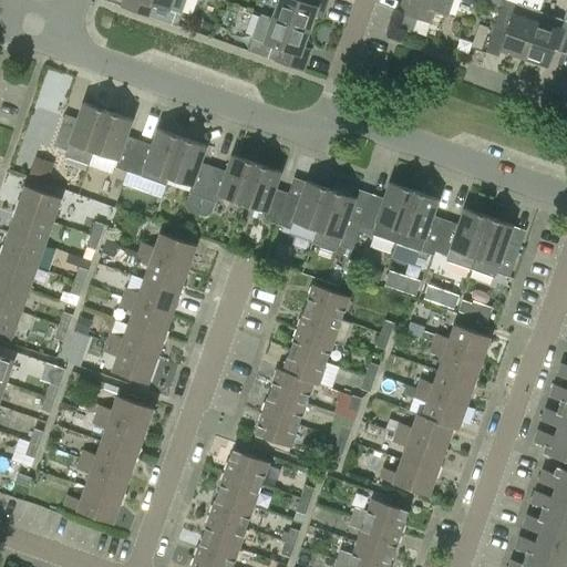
[(186,0),(124,0),(122,7),(178,26),(186,0)]
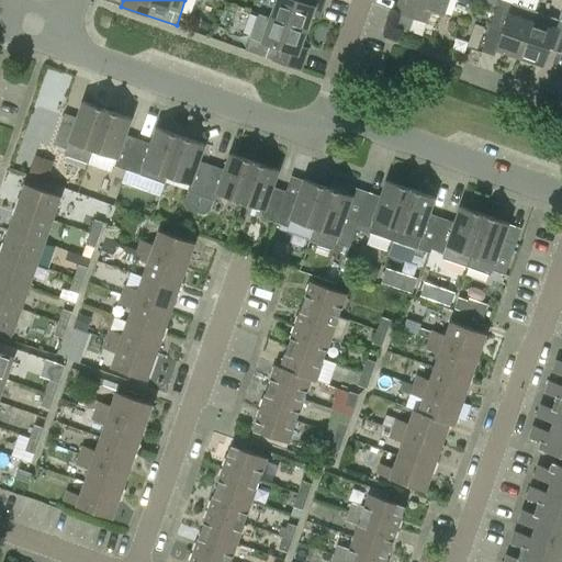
[(315,7),(323,10),(325,0),(277,0),(270,18),(307,31),(315,7)]
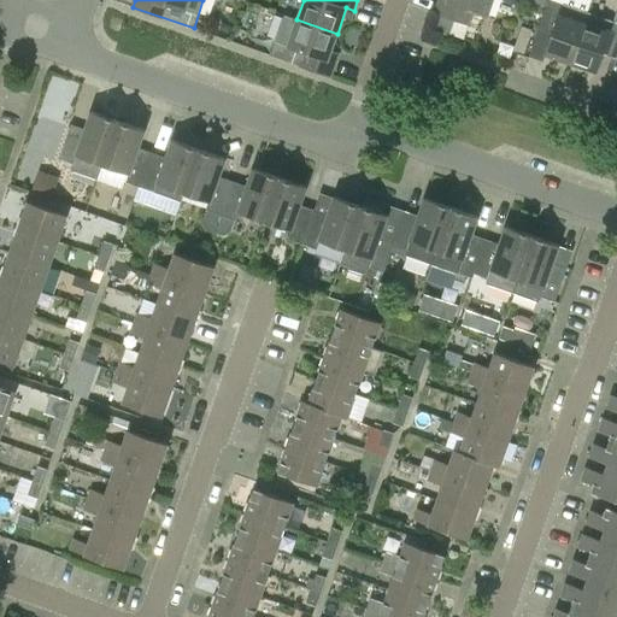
[(468,24),(472,10),(487,16),(492,0),(447,0),(446,0),(439,0),(435,12),(468,24)]
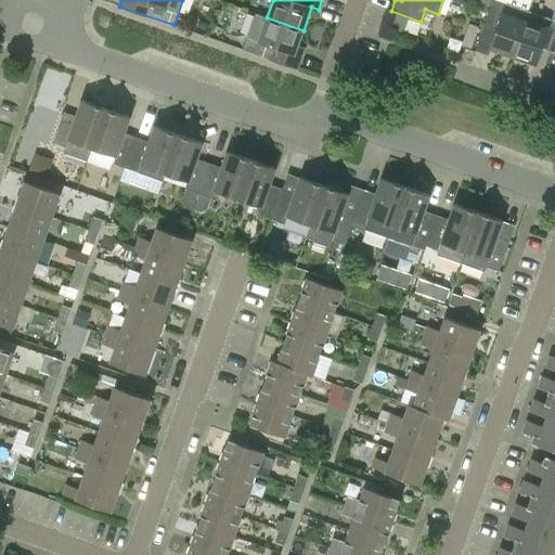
[(485,28),(497,31),(491,49),(513,56),(529,11),(497,0),(493,0),(492,5),(485,28)]
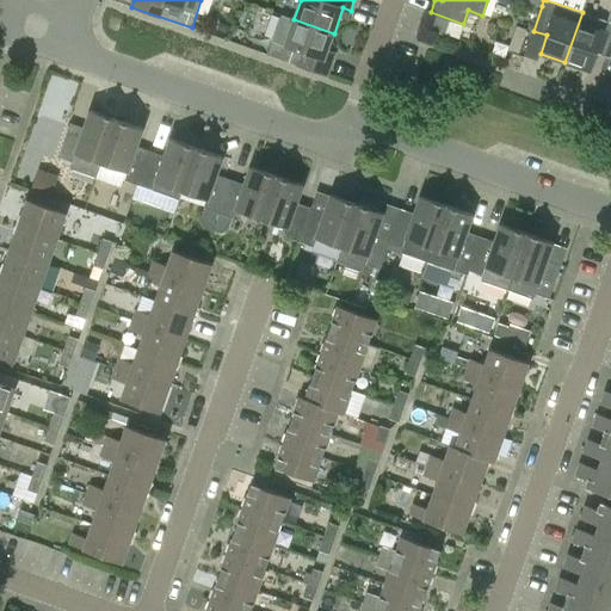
[(591,71),(597,53),(610,57),(610,54),(610,22),(582,12),(565,62),(591,71)]
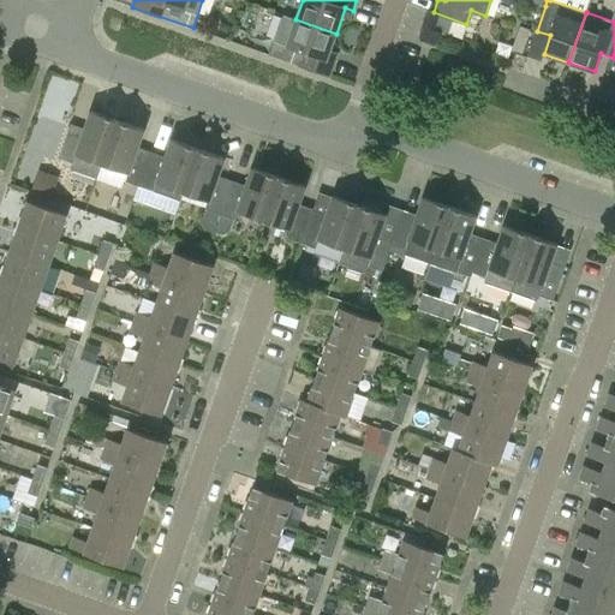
[(329,76),(335,61),(327,59),(336,34),(296,19),(282,15),(268,54),(329,76)]
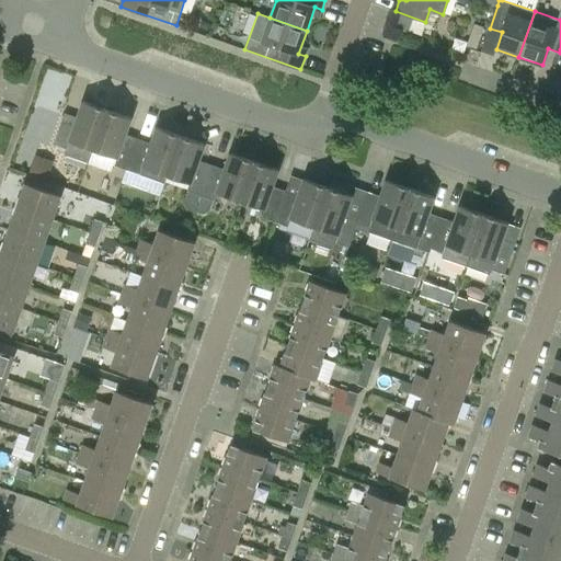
[(54,145),(67,149),(65,155),(88,163),(93,150),(107,110),(83,101),(76,123),(63,118),(54,145)]
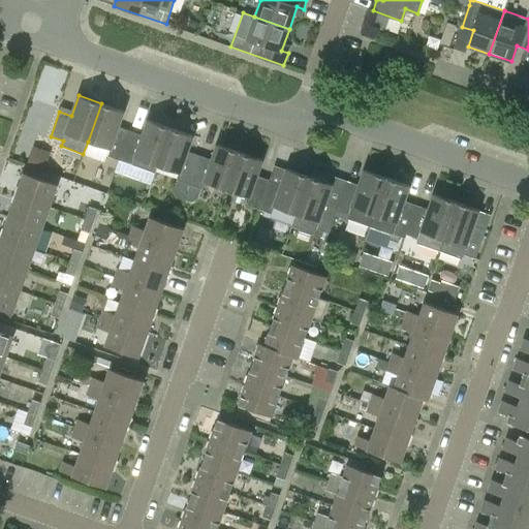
[(107,156),(120,160),(129,135),(117,131),(124,112),(101,103),(88,142),(111,150),(107,156)]
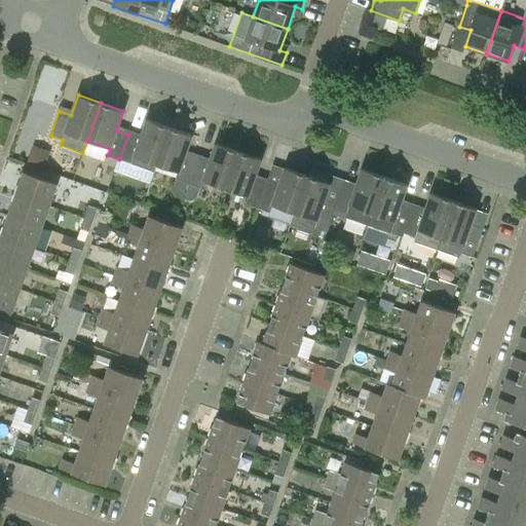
[(154,172),(156,164),(170,127),(147,119),(140,139),(128,135),(119,159),(132,163),(154,172)]
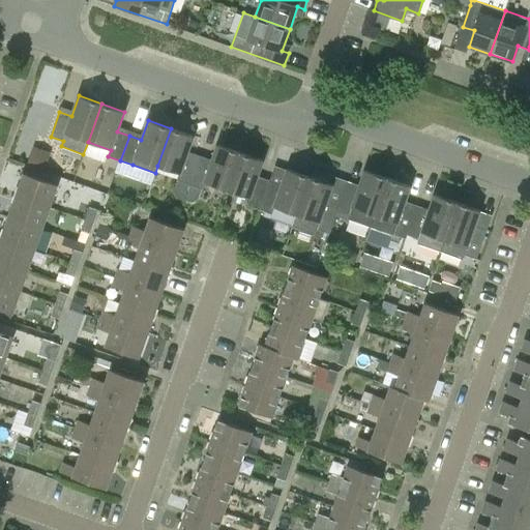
[(180,173),(178,180),(189,185),(199,160),(187,156),(194,136),(171,128),(157,166),(180,173)]
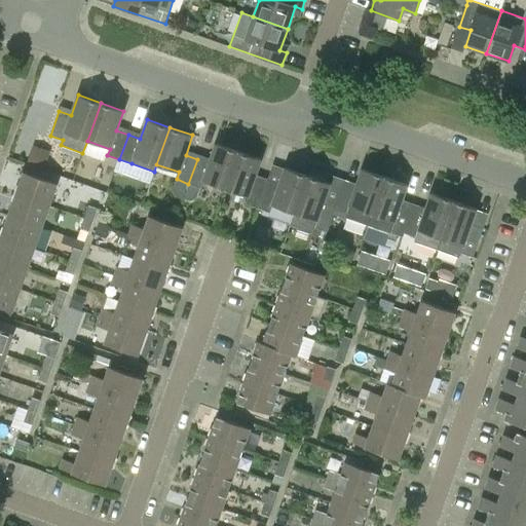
[(200,188),(203,181),(225,188),(238,151),(216,143),(210,163),(197,159),(188,184),(200,188)]
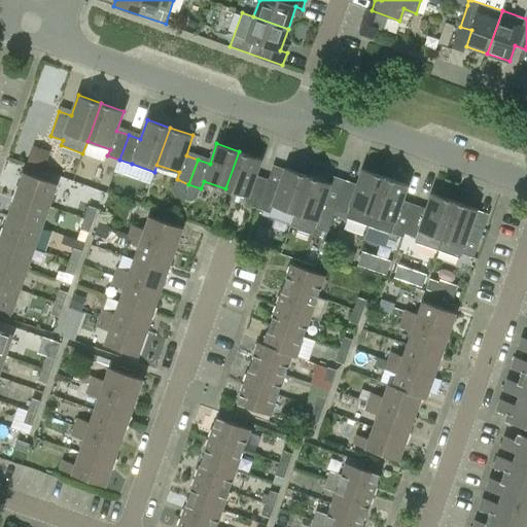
[(44,170),(50,151),(33,145),(27,163),(44,170)]
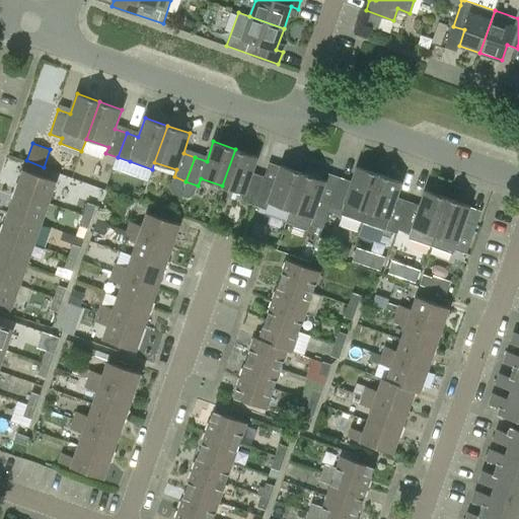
[(244,194),(242,201),(254,205),(263,180),(251,176),(258,157),(235,149),(222,186),(244,194)]
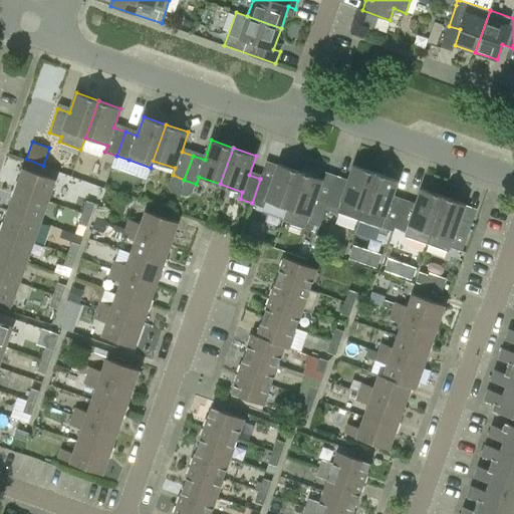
[(264,207),(266,200),(288,208),(300,172),(279,164),(272,183),(260,179),(252,203),(264,207)]
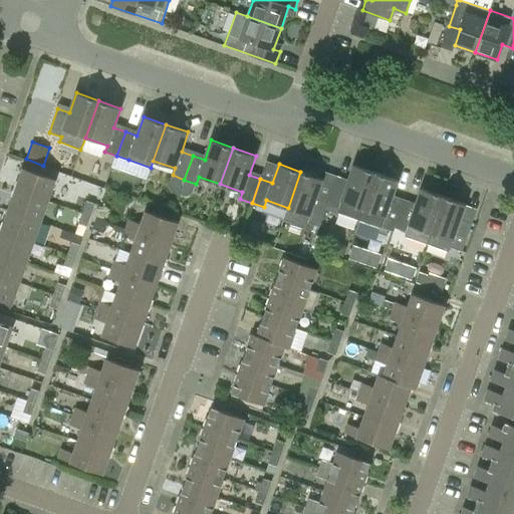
[(347,184),(335,180),(327,203),(327,204),(339,208),(337,212),(359,220),(376,173),(354,165),(347,184)]
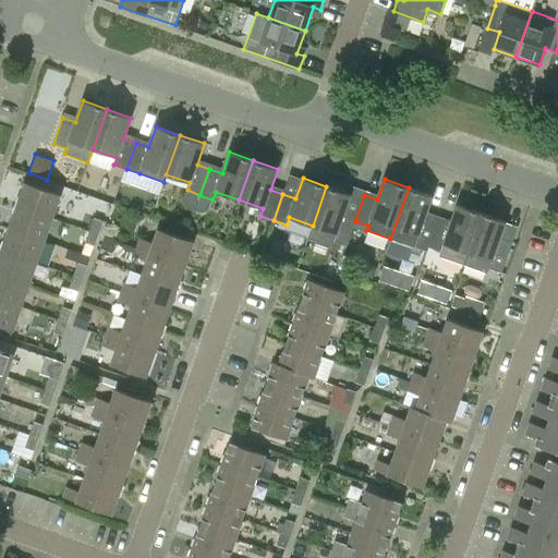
[(61,195),(25,182),(17,205),(53,218),(61,195)]
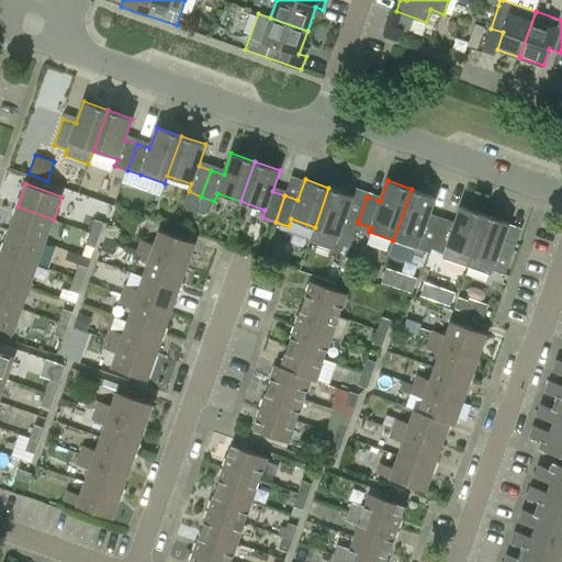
[(336,243),(349,248),(358,223),(358,222),(346,217),(353,195),(328,188),(315,227),(311,240),(334,249),(336,243)]
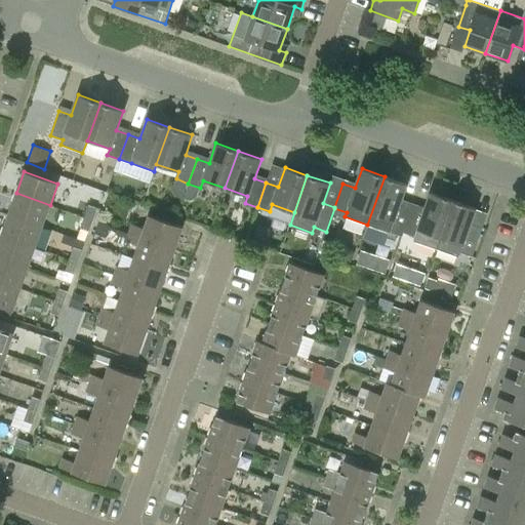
[(390,232),(402,236),(403,233),(411,208),(400,204),(407,184),(385,176),(367,225),(390,232)]
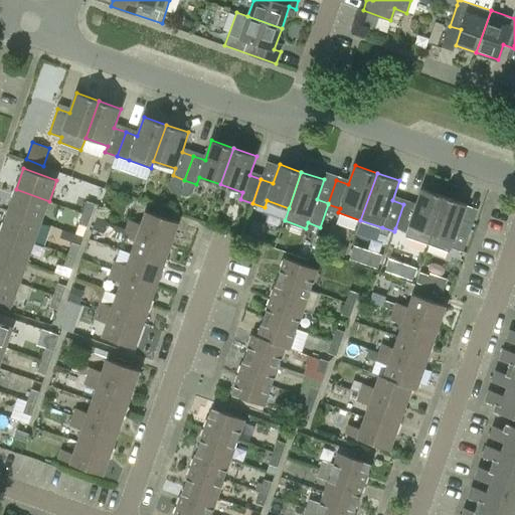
[(395,228),(407,232),(406,236),(427,244),(445,196),(422,188),(415,208),(403,204),(395,228)]
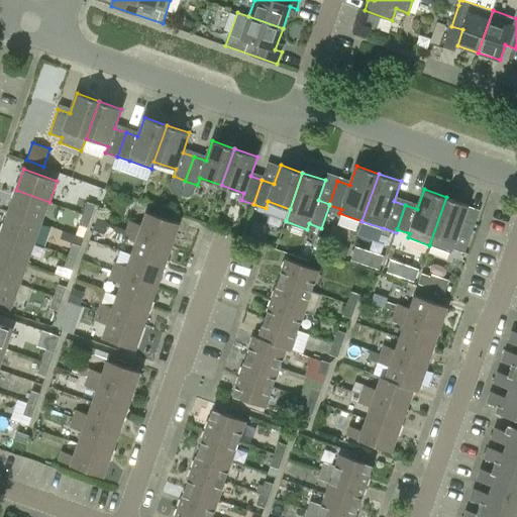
[(49,202),(16,190),(9,211),(41,222),(49,202)]
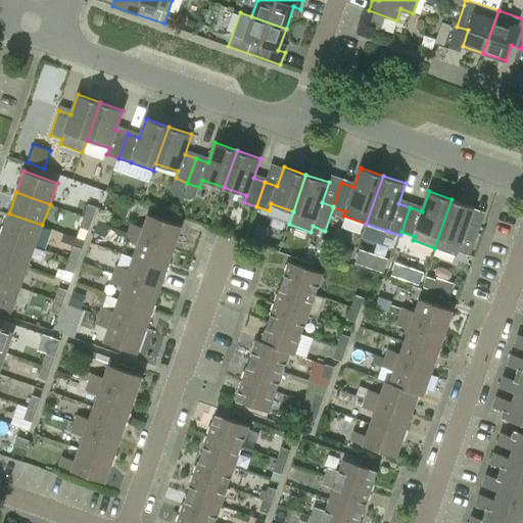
[(458,251),(470,255),(479,231),(467,227),(474,207),(452,199),(434,248),(457,256),(458,251)]
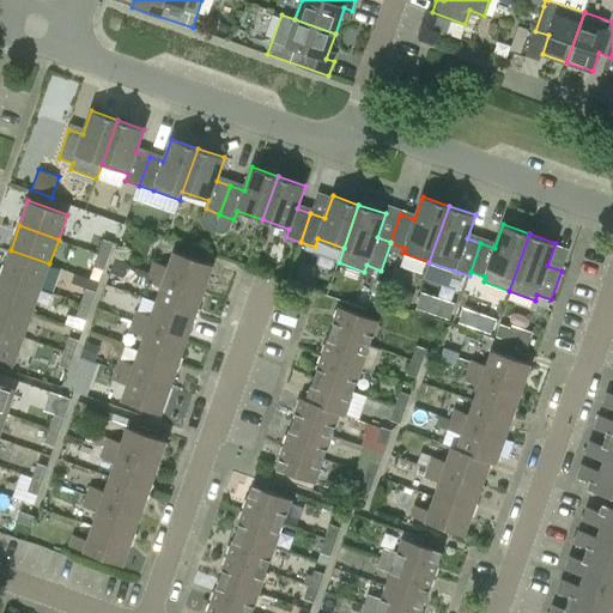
[(114,243),(103,240),(98,254),(108,258),(114,243)]
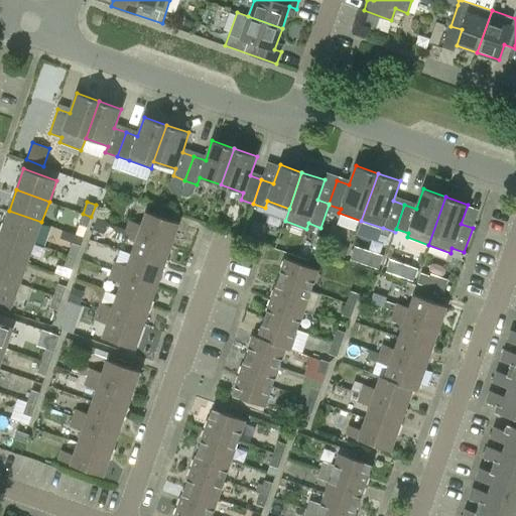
[(41,222),(9,211),(1,231),(34,243),(41,222)]
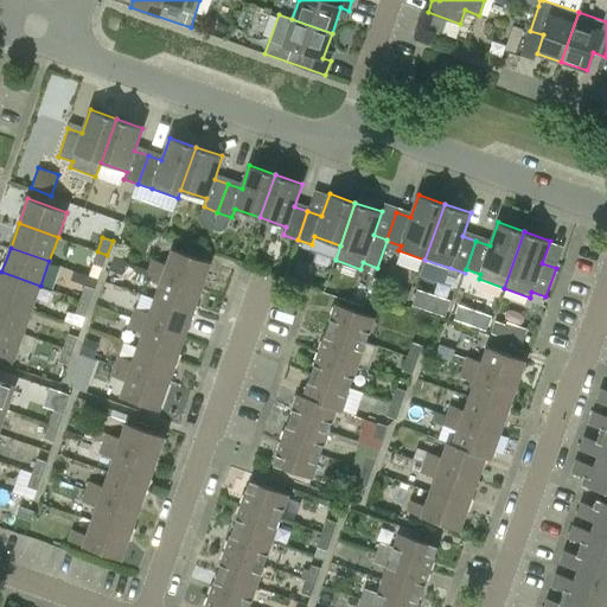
[(167,264),(153,260),(149,269),(202,288),(211,262),(172,249),(167,264)]
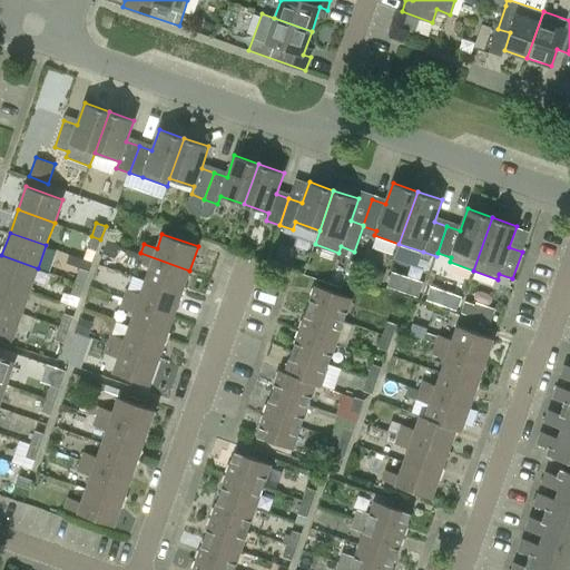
[(87,249),(96,252),(100,239),(91,236),(87,249)]
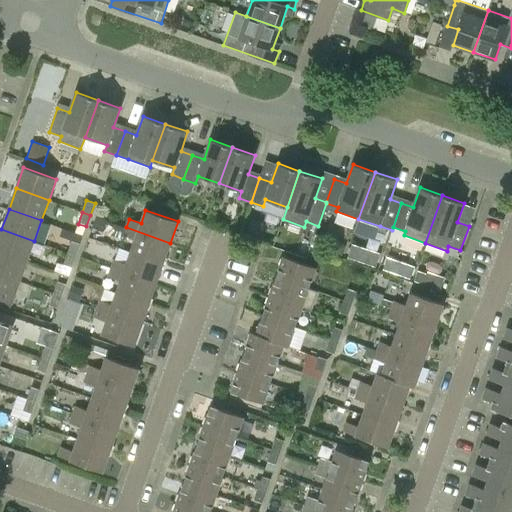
[(123,236),(135,240),(131,252),(163,263),(170,243),(126,227),(123,236)]
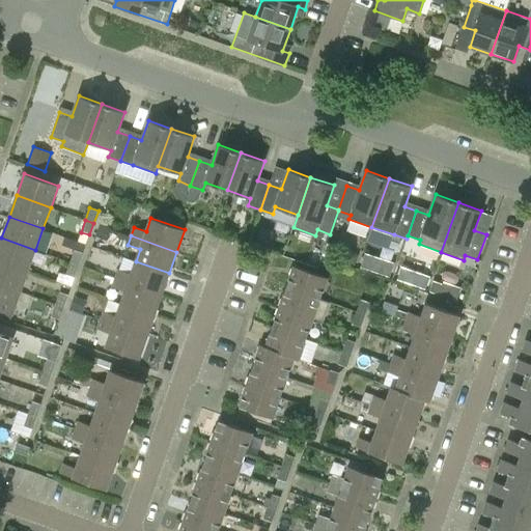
[(35,250),(1,238),(0,242),(0,260),(28,271),(35,250)]
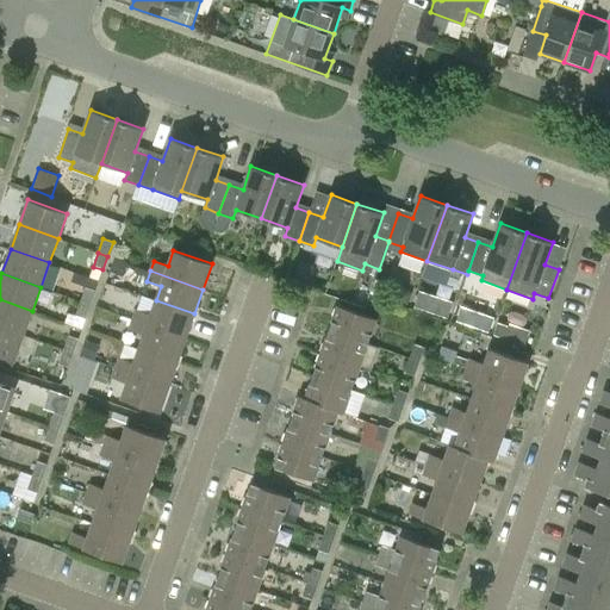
[(95,290),(86,287),(81,302),(91,304),(95,290)]
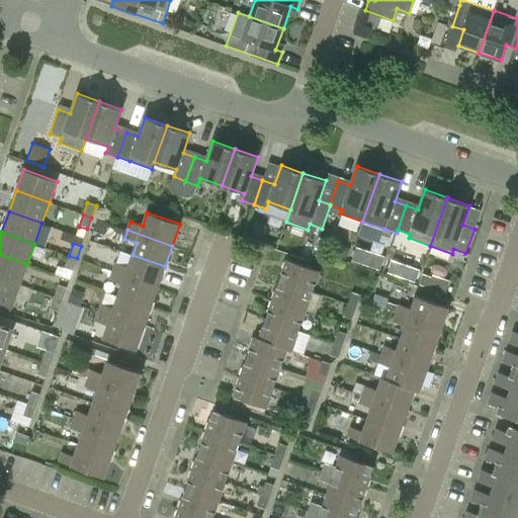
[(346,259),(349,249),(340,246),(337,256),(346,259)]
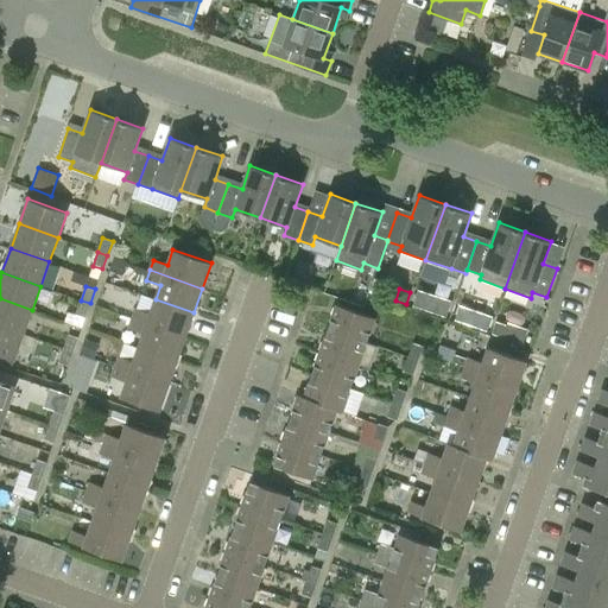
[(32,310),(0,298),(0,325),(24,334),(32,310)]
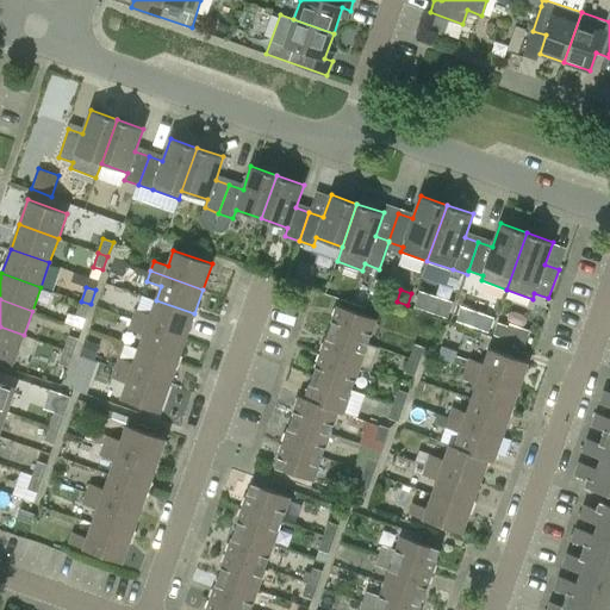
[(452,303),(441,299),(435,315),(447,319),(452,303)]
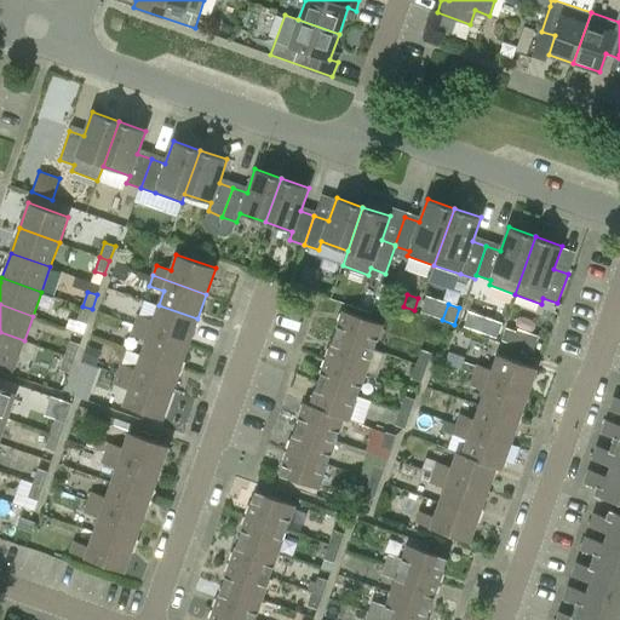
[(189,343),(197,319),(159,305),(153,320),(138,314),(136,325),(189,343)]
